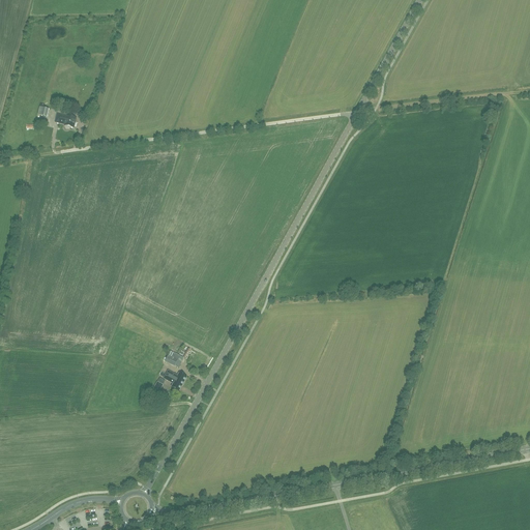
[(37,115),(40,116),(38,123),(45,125),(47,117),(47,118),(49,110),(39,107),(37,115)]
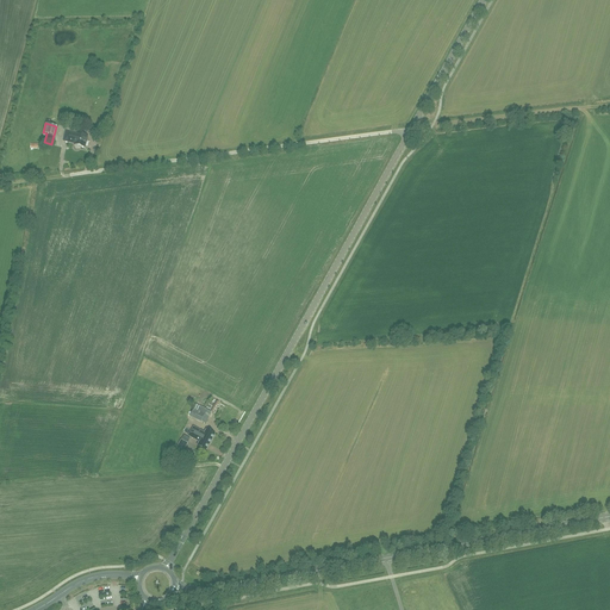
[(78,134),(78,135),(67,132),(64,141),(75,143),(75,145),(85,148),(87,136),(78,134)]
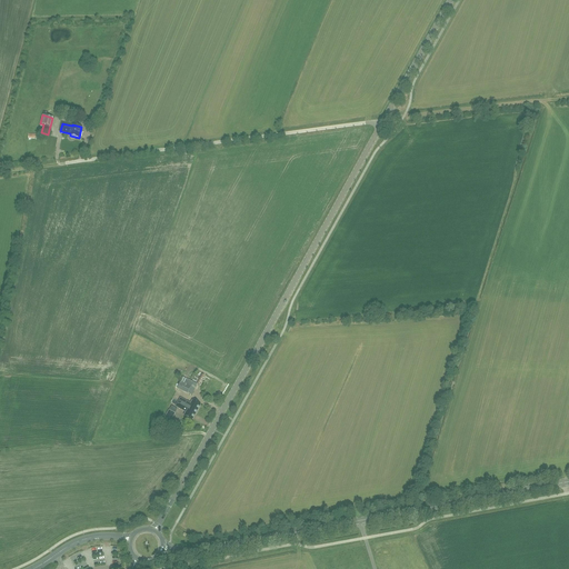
[(191,387),(181,382),(178,389),(192,396),(195,390),(191,388),(191,387)]
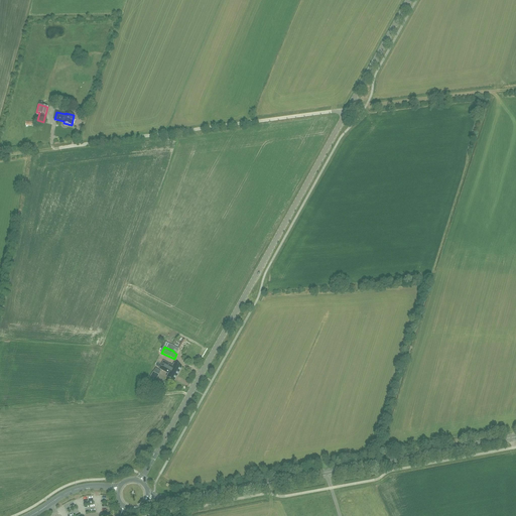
[(172,367),(163,362),(159,369),(168,374),(167,377),(174,381),(181,368),(174,364),(172,367)]
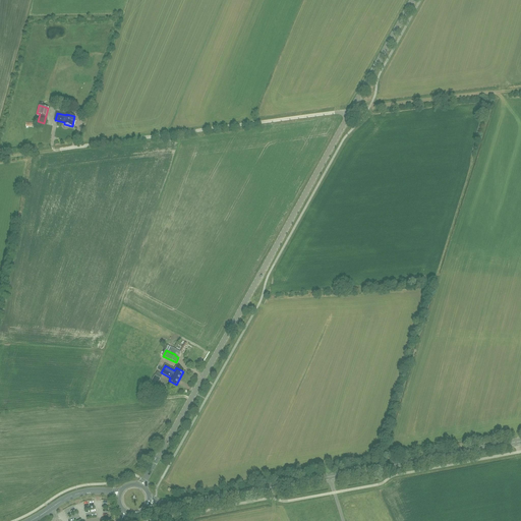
[(160,379),(155,375),(150,385),(155,388),(160,379)]
